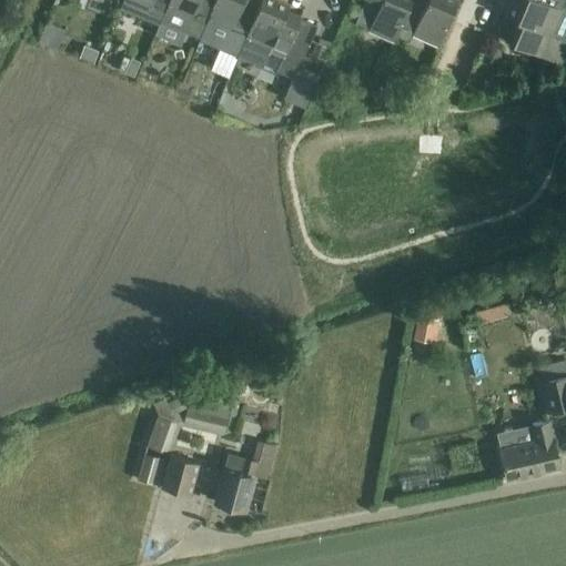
[(13,0),(8,12),(17,17),(24,2),(19,0),(13,0)]
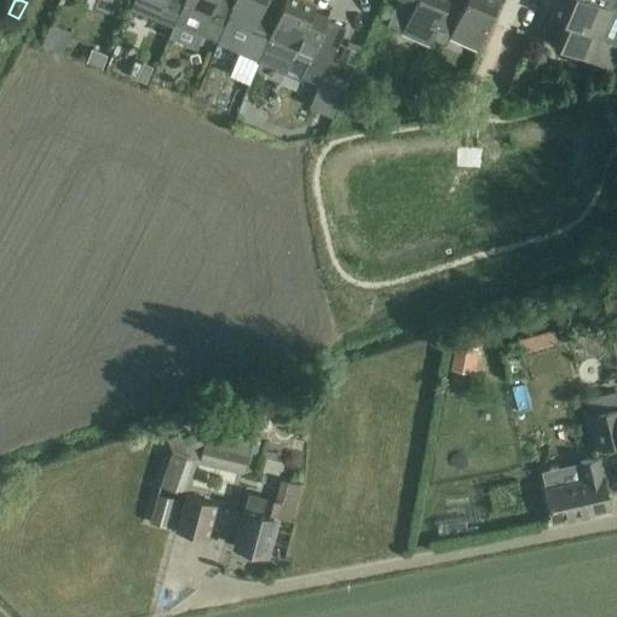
[(137,0),(134,7),(133,11),(176,28),(178,24),(180,18),(182,15),(188,0),(137,0)]
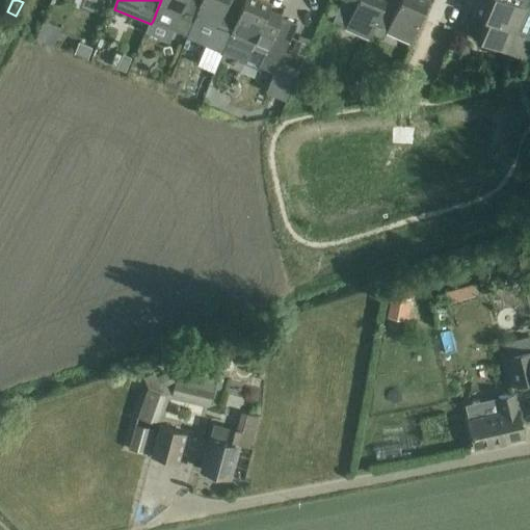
[(149,31),(157,34),(165,35),(173,32),(178,26),(181,19),(182,19),(182,18),(195,23),(200,14),(199,12),(202,5),(190,0),(161,0),(156,12),(155,16),(155,17),(149,31)]
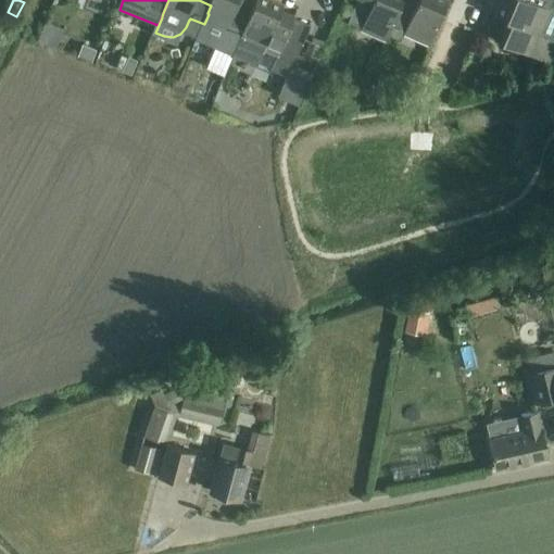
[(231,37),(241,41),(254,10),(241,4),(242,0),(213,0),(211,5),(208,13),(209,14),(233,24),(234,22),(237,24),(231,37)]
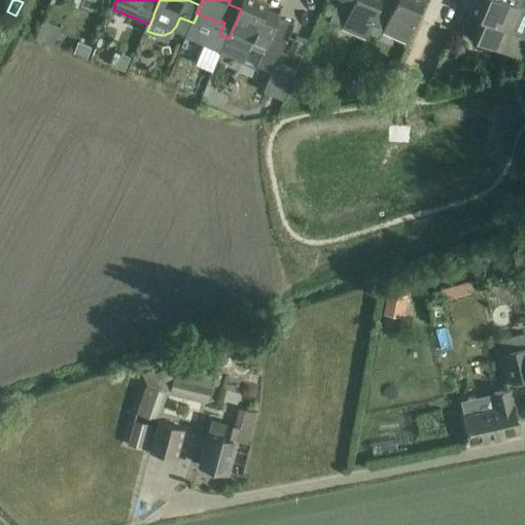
[(252,47),(266,54),(259,69),(273,74),(275,75),(279,66),(295,26),(267,13),(269,9),(247,0),(244,0),(241,9),(229,39),(221,54),(222,55),(223,53),(246,63),(252,47)]
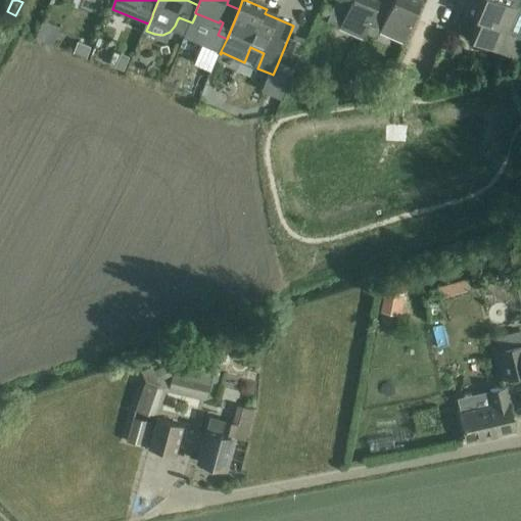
[(367,35),(377,10),(381,0),(353,0),(349,10),(336,5),(329,22),(342,28),(341,30),(364,39),(361,46),(362,47),(367,35)]
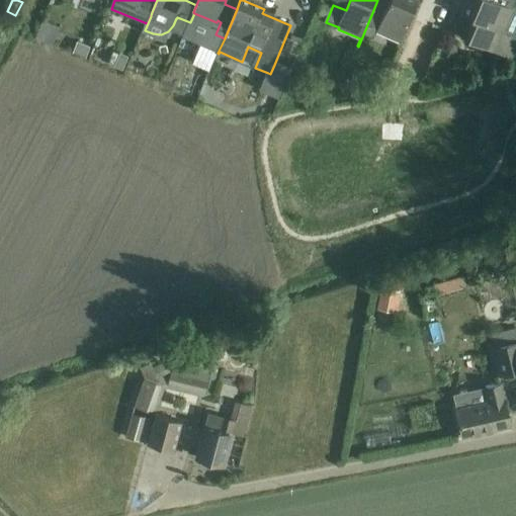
[(392,0),(385,15),(373,10),(363,34),(375,39),(377,33),(401,44),(398,50),(399,51),(419,0),(418,0),(417,4),(408,0),(392,0)]
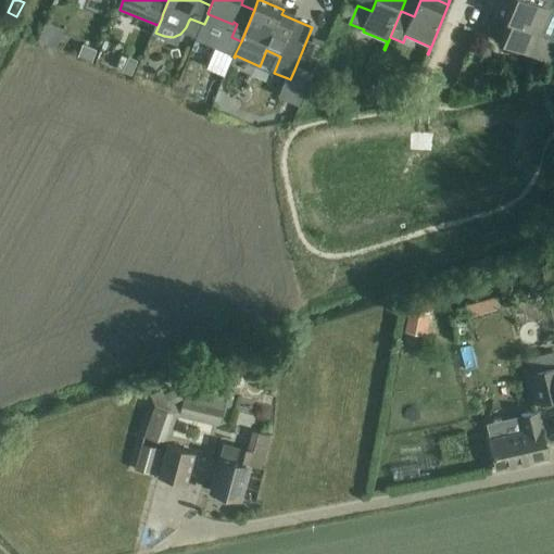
[(553,0),(534,0),(534,2),(528,0),(508,0),(502,17),(499,15),(498,16),(505,20),(496,41),(534,57),(536,55),(531,54),(539,35),(551,39),(551,38),(544,35),(553,13),(553,10),(553,0)]
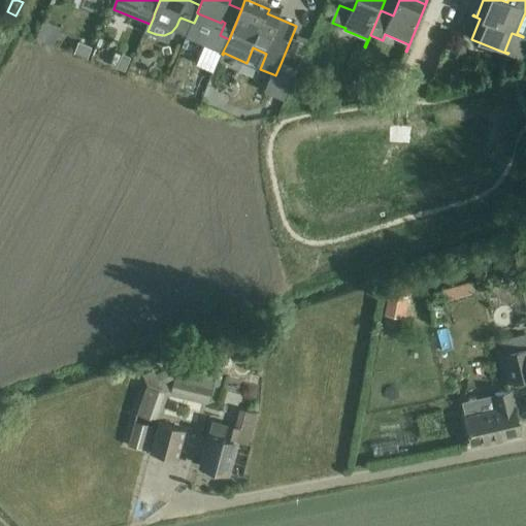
[(295,40),(289,55),(299,60),(305,45),(295,40)]
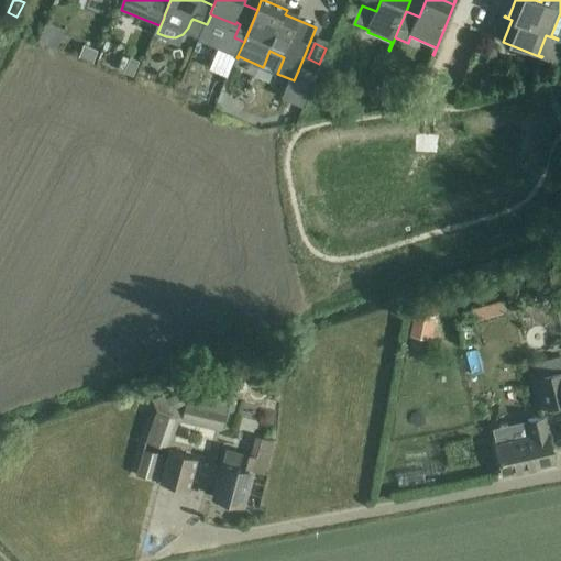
[(86,45),(81,56),(96,62),(100,51),(86,45)]
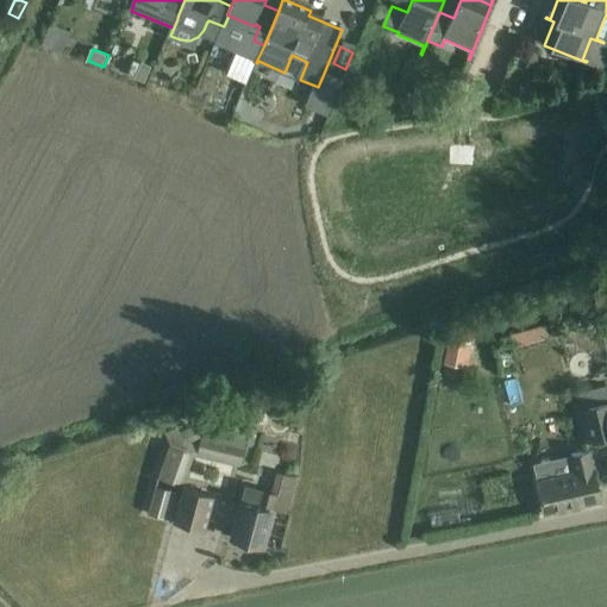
[(249,77),(255,57),(233,50),(227,70),(249,77)]
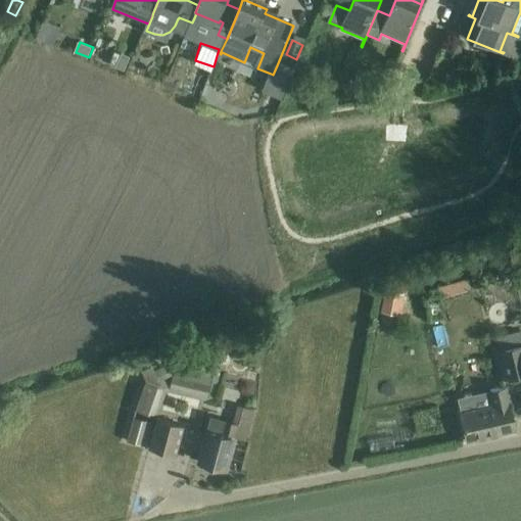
[(124,55),(117,67),(126,70),(131,58),(124,55)]
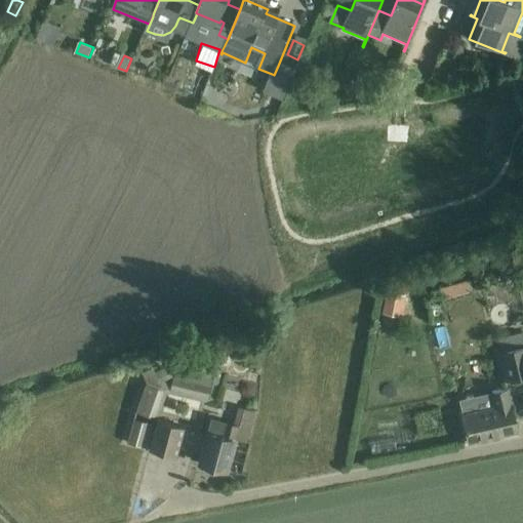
[(272,74),(266,91),(284,99),(295,73),(278,66),(274,75),(272,74)]
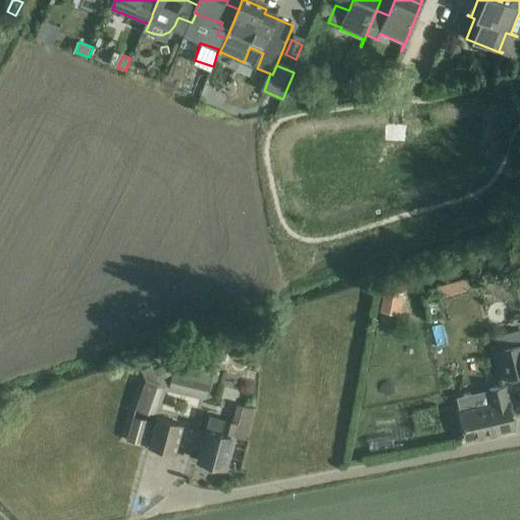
[(343,87),(349,96),(357,91),(351,82),(343,87)]
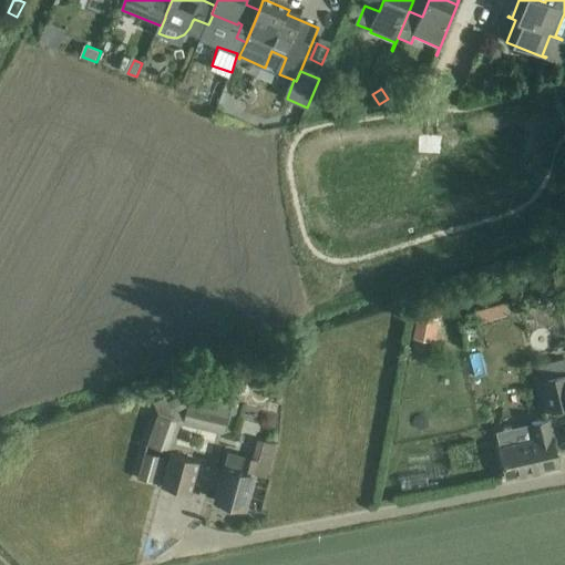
[(475,311),(478,326),(512,318),(509,305),(475,311)]
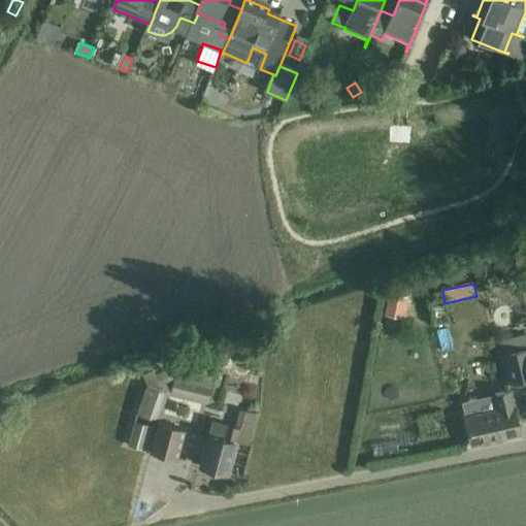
[(387,294),(386,319),(404,320),(406,295),(387,294)]
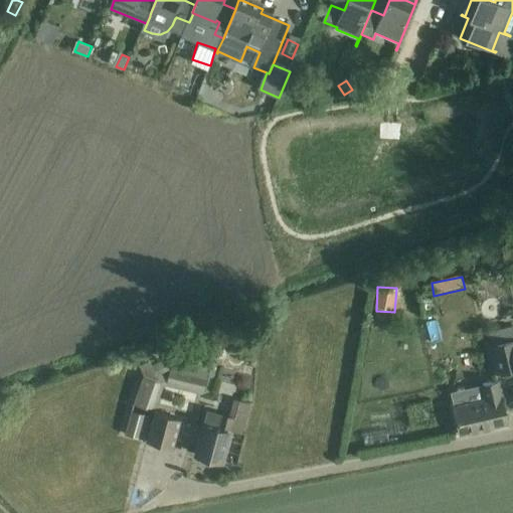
[(439,338),(437,321),(426,322),(429,340),(439,338)]
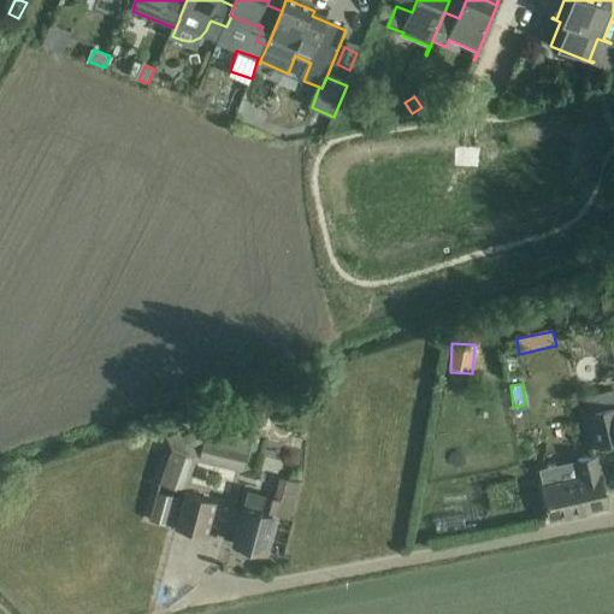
[(613,393),(586,399),(591,415),(589,415),(596,447),(613,443),(613,393)]
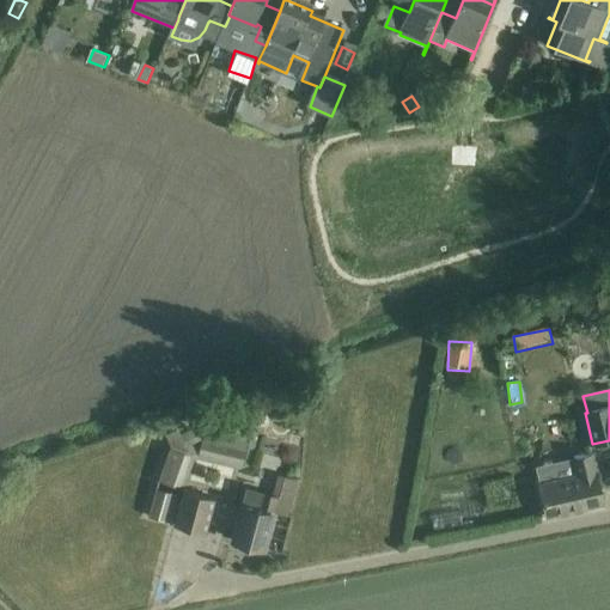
[(257,431),(263,409),(250,407),(244,427),(257,431)]
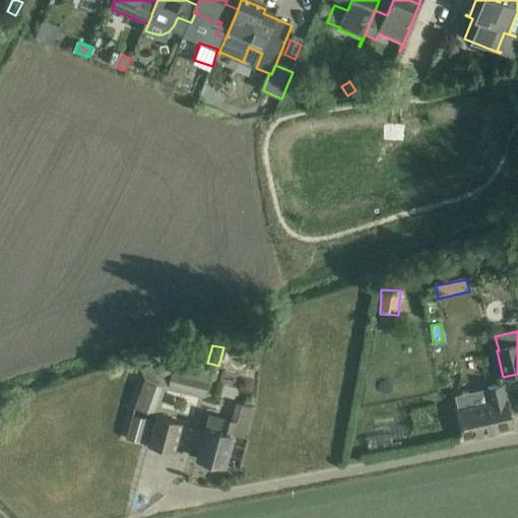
[(146,380),(136,409),(154,415),(164,389),(171,388),(209,396),(213,377),(210,377),(212,369),(176,361),(175,369),(168,372),(165,366),(155,370),(157,376),(146,380)]
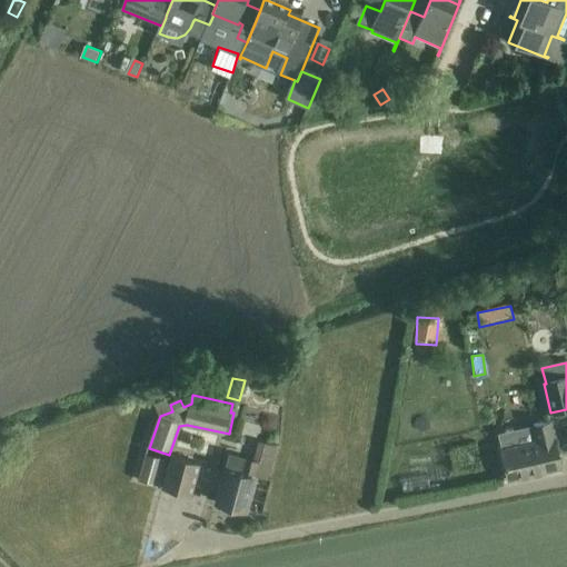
[(563,469),(557,448),(551,424),(535,427),(538,444),(504,451),(510,481),(563,469)]
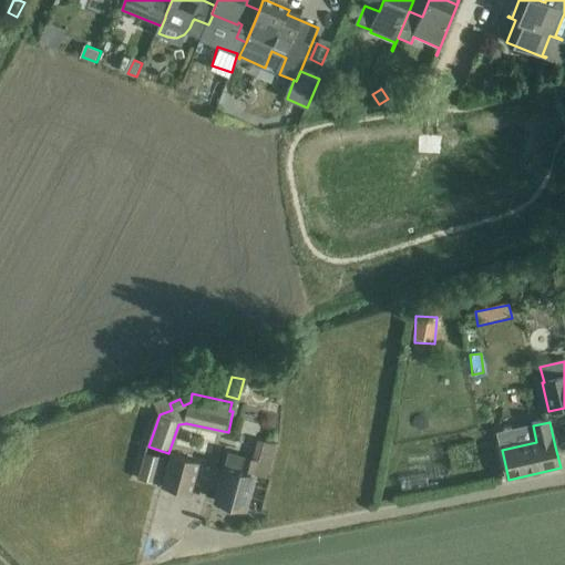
[(245,459),(245,456),(230,453),(226,470),(225,470),(216,502),(246,510),(256,475),(268,479),(277,445),(258,441),(253,461),(245,459)]
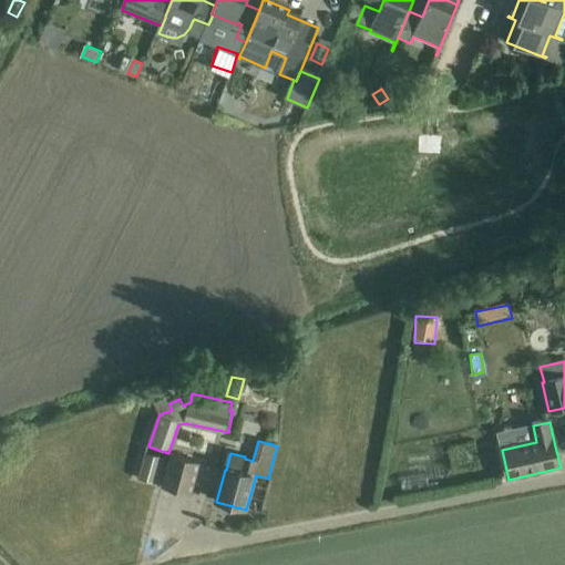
[(162,485),(168,460),(146,453),(139,480),(162,485)]
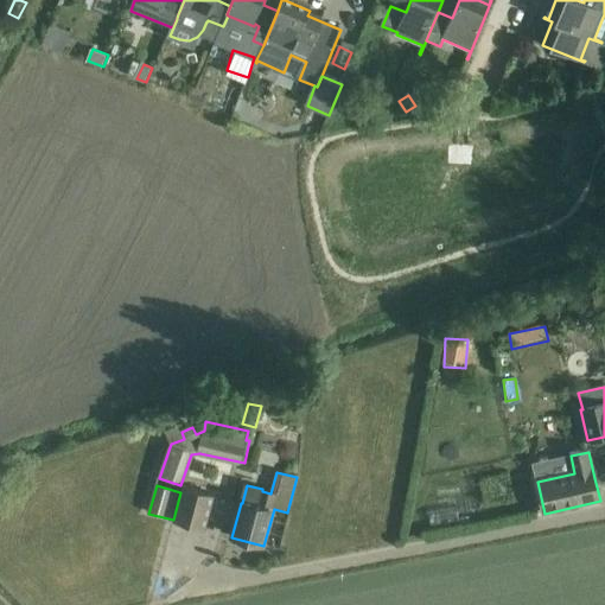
[(205,530),(211,507),(214,497),(184,489),(174,522),(205,530)]
